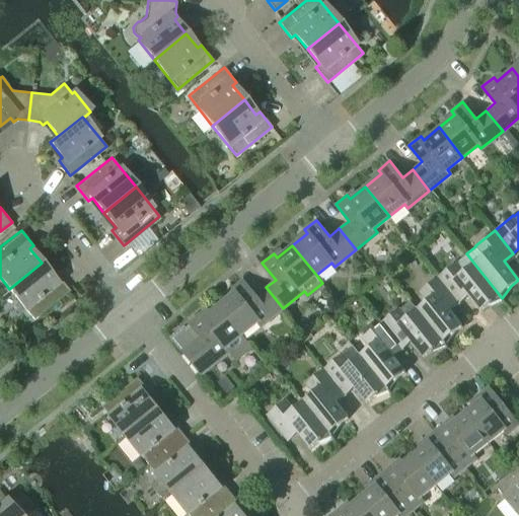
[(456,261),(438,276),(456,299),(465,291),(482,310),(489,304),(502,298),(466,253),(457,262),(456,261)]
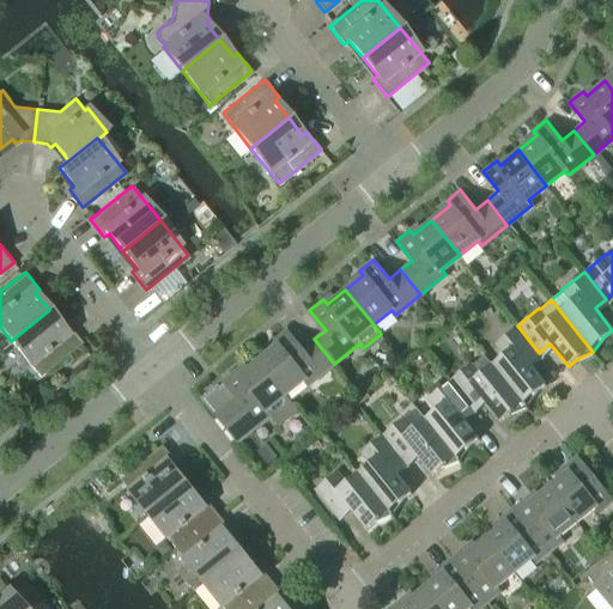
[(49,310),(11,341),(40,376),(82,342),(67,324),(62,328),(49,310)]
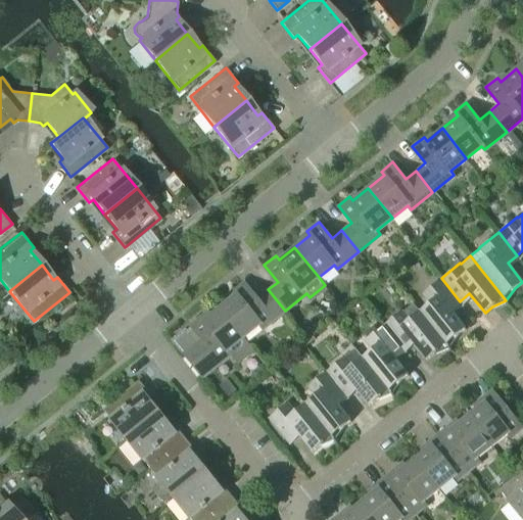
[(429,302),(420,310),(448,346),(458,334),(466,328),(450,309),(460,301),(441,278),(424,291),(429,302)]
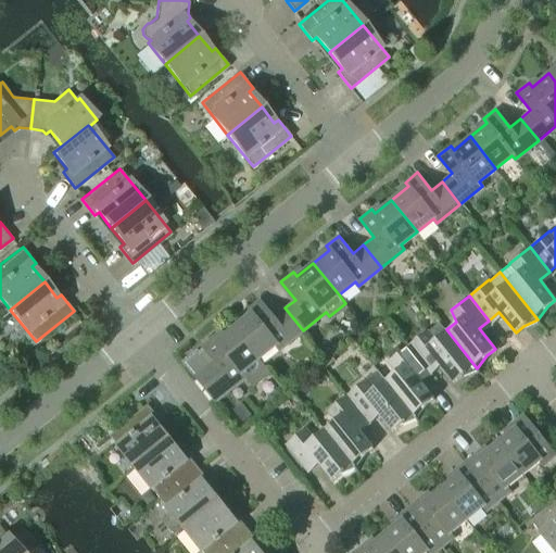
[(251,313),(235,326),(260,357),(277,344),(280,349),(303,330),(285,308),(275,316),(260,299),(248,309),(251,313)]
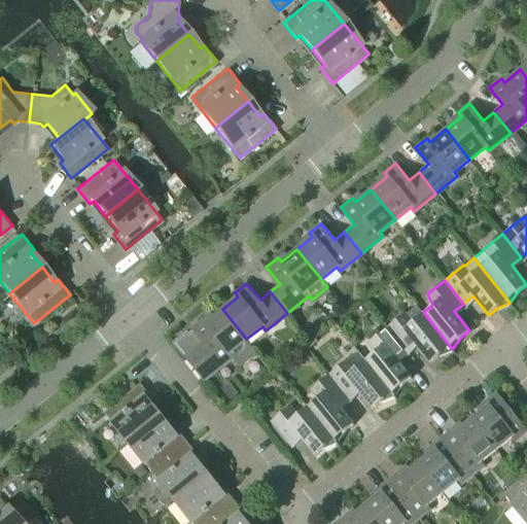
[(406,311),(386,326),(406,350),(415,342),(430,361),(438,355),(452,349),(423,312),(417,305),(407,312),(406,311)]
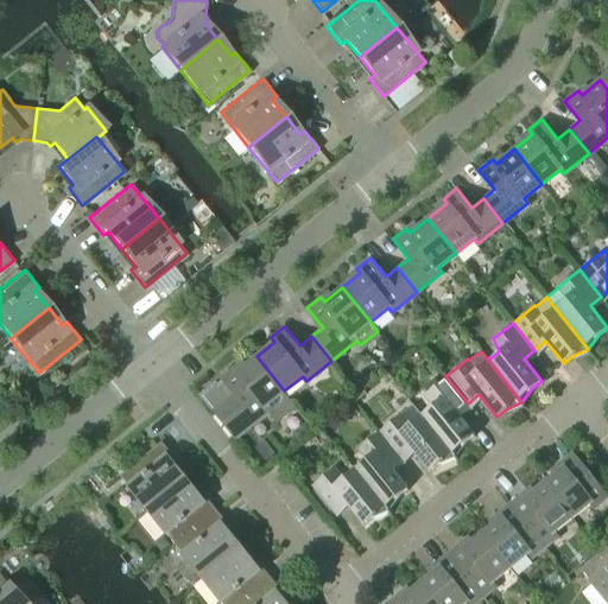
[(284,390),(257,356),(239,370),(235,366),(221,377),(223,380),(219,385),(215,382),(201,394),(235,437),(268,411),(277,421),(297,406),(284,390)]
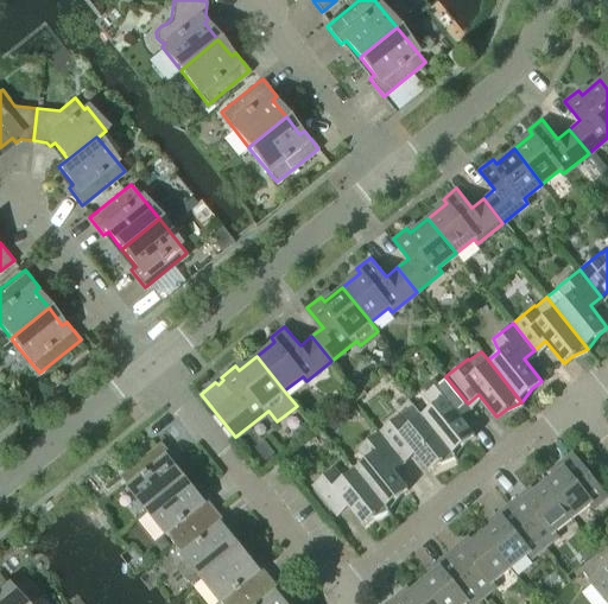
[(432,406),(422,414),(455,456),(466,443),(475,434),(457,413),(468,404),(445,376),(426,392),(432,406)]
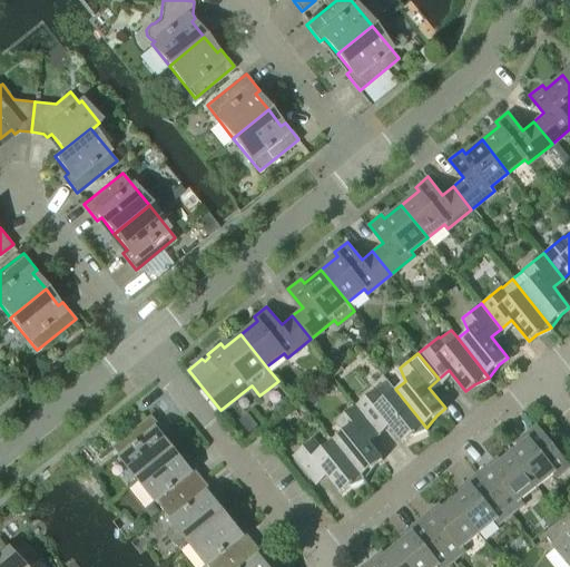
[(376,388),(356,403),(376,429),(386,421),(403,441),(412,434),(426,428),(395,389),(389,380),(377,389),(376,388)]
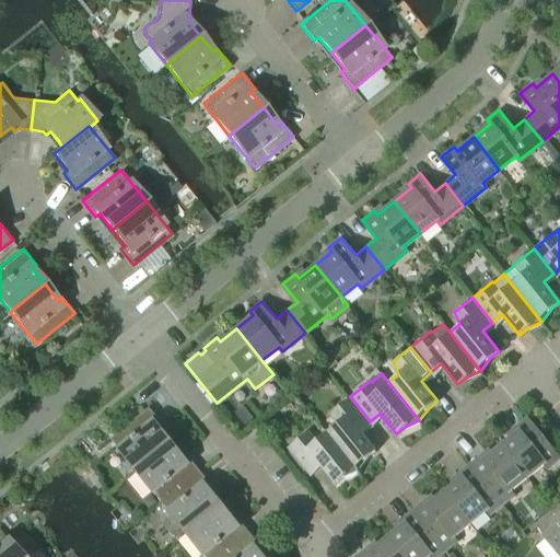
[(337,424),(327,431),(358,470),(368,457),(376,450),(360,430),(370,421),(350,396),(331,410),(337,424)]
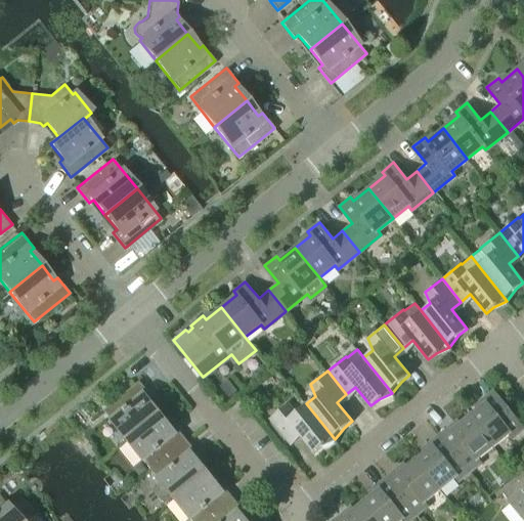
[(103,408),(127,438),(160,413),(147,398),(151,395),(139,380),(103,408)]
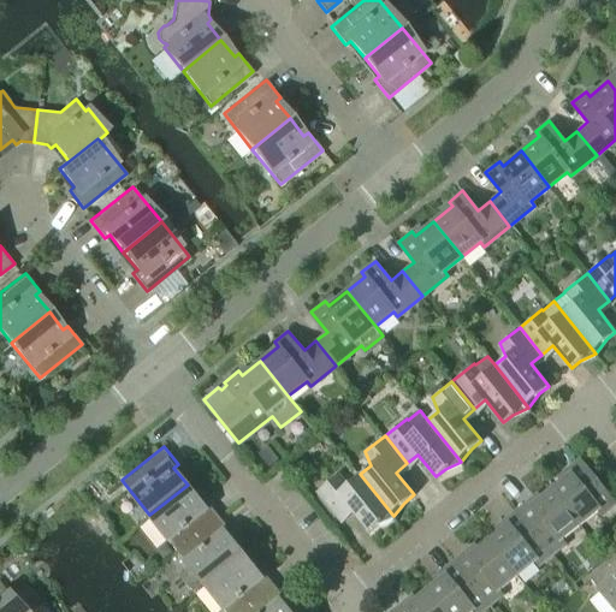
[(570,474),(552,488),(580,523),(598,509),(602,514),(615,501),(580,458),(567,469),(570,474)]
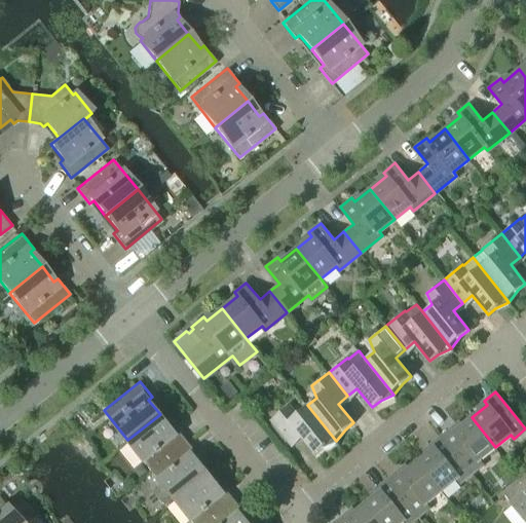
[(336,441),(307,405),(298,413),(288,405),(270,418),(290,442),(299,435),(314,453),(323,447),(336,441)]
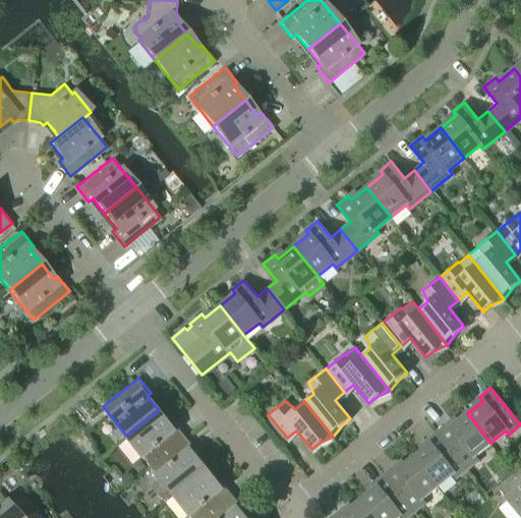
[(126,436),(150,465),(186,437),(174,421),(170,424),(159,410),(126,436)]
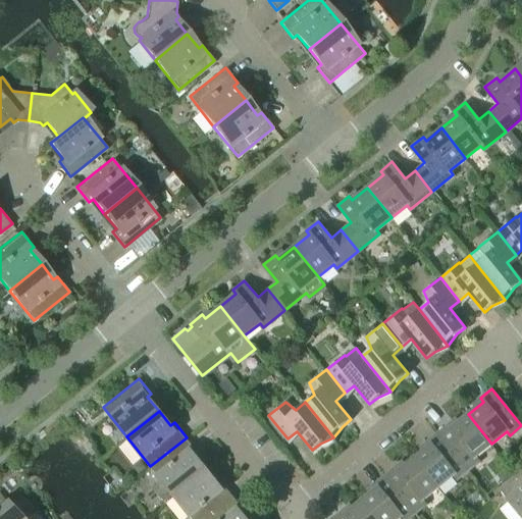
[(449,423),(437,431),(468,469),(479,460),(476,457),(491,444),(468,414),(452,426),(449,423)]
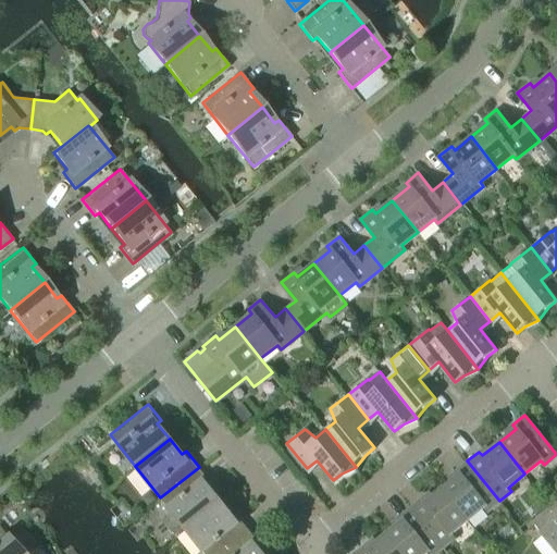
[(459,475),(442,488),(468,519),(484,506),(487,511),(499,501),(467,460),(456,470),(459,475)]
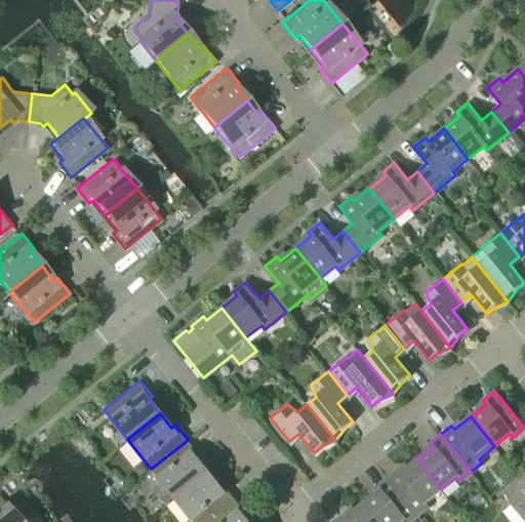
[(151,469),(174,498),(207,472),(195,457),(199,454),(188,440),(151,469)]
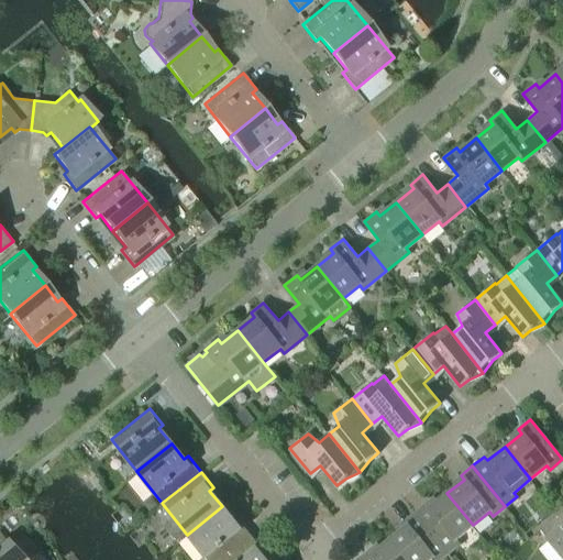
[(427,503),(415,512),(448,552),(460,542),(456,539),(473,525),(446,493),(430,506),(427,503)]
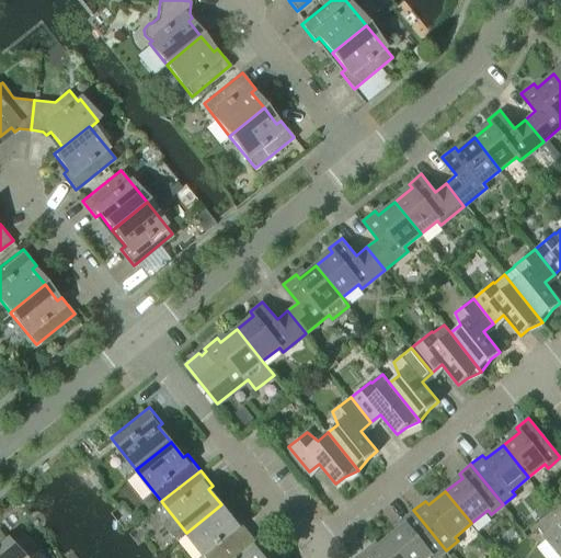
[(186,533),(207,557),(219,557),(251,533),(238,517),(235,521),(221,504),(186,533)]
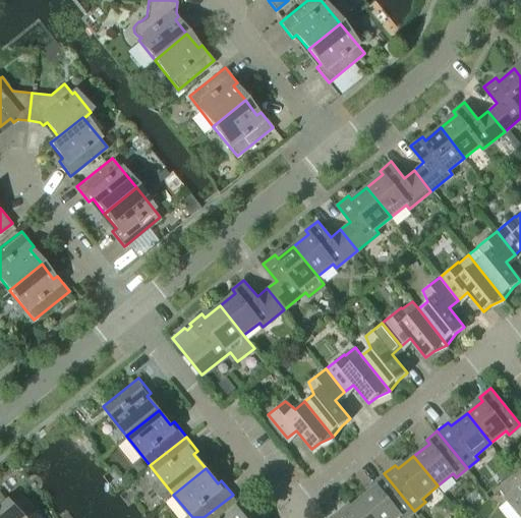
[(520,470),(500,488),(520,515),(520,470)]
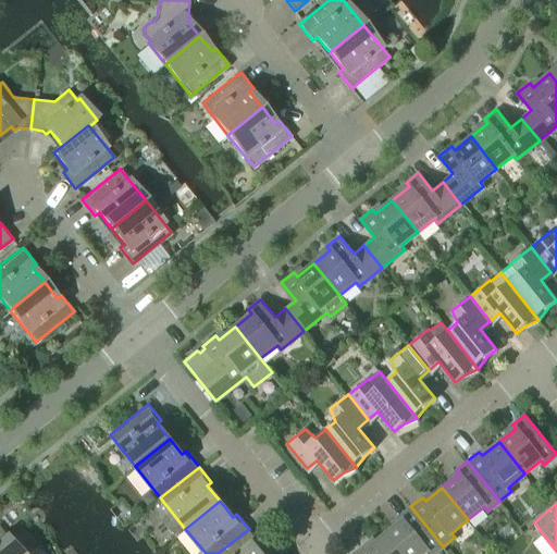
[(401,520),(385,533),(401,553),(424,553),(428,552),(429,553),(432,553),(443,546),(410,506),(398,516),(401,520)]
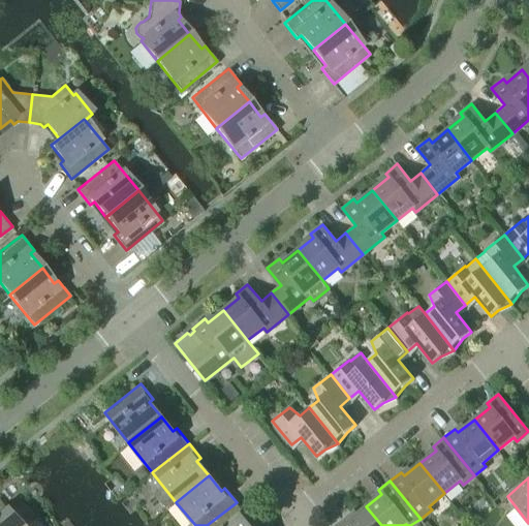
[(0,525),(20,525),(0,500),(0,525)]
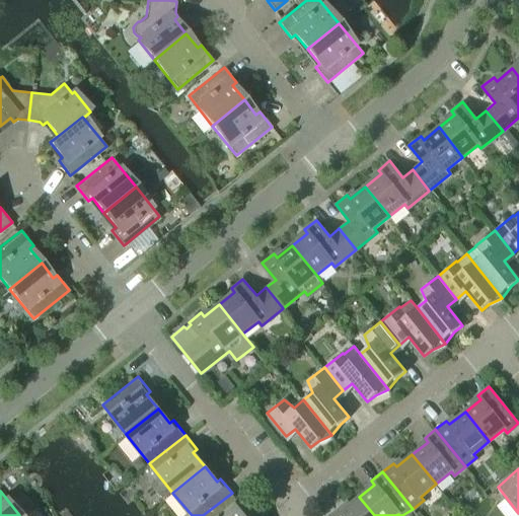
[(203,515),(244,515),(240,510),(243,507),(232,493),(203,515)]
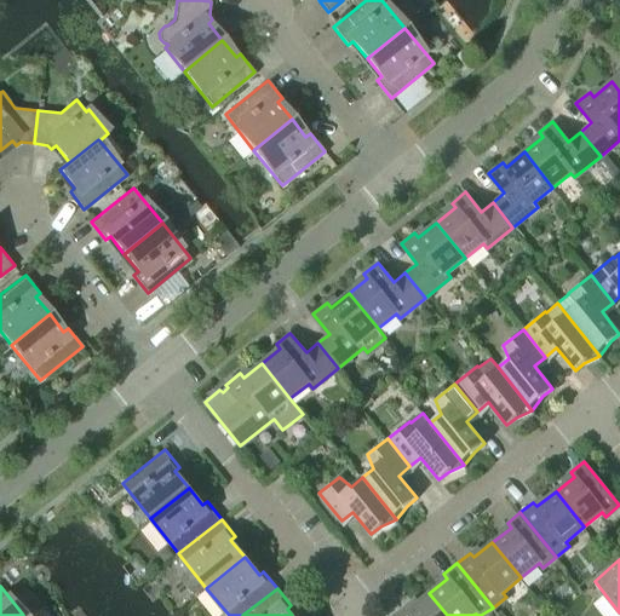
[(447,615),(429,593),(411,608),(407,604),(394,615),(447,615)]
